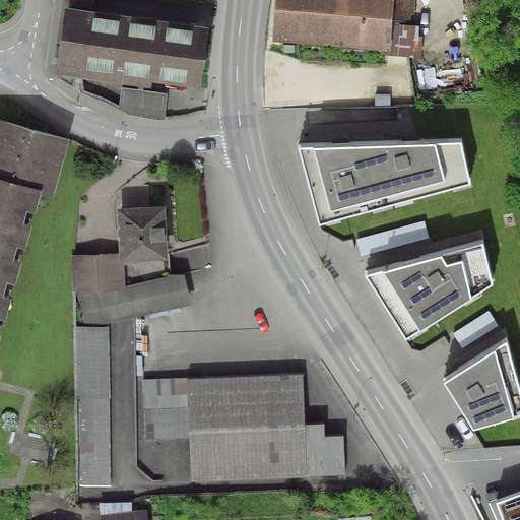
[(68,0),(68,4),(93,8),(94,0),(68,0)]
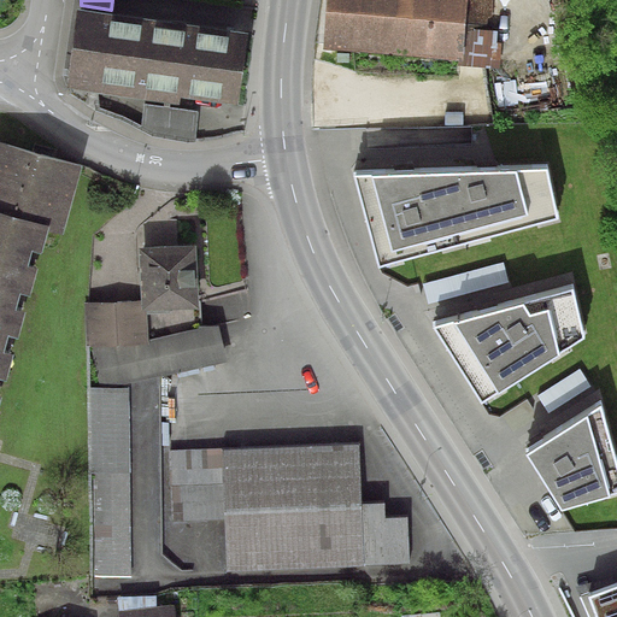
[(325,0),(323,50),(459,59),(459,65),(500,68),(503,43),(498,42),(498,30),(493,30),(494,0),(325,0)]
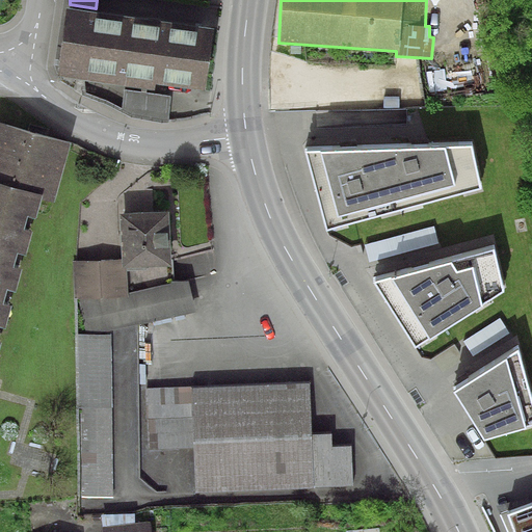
[(215,28),(67,7),(57,77),(59,77),(85,80),(154,90),(155,84),(207,91),(215,28)]
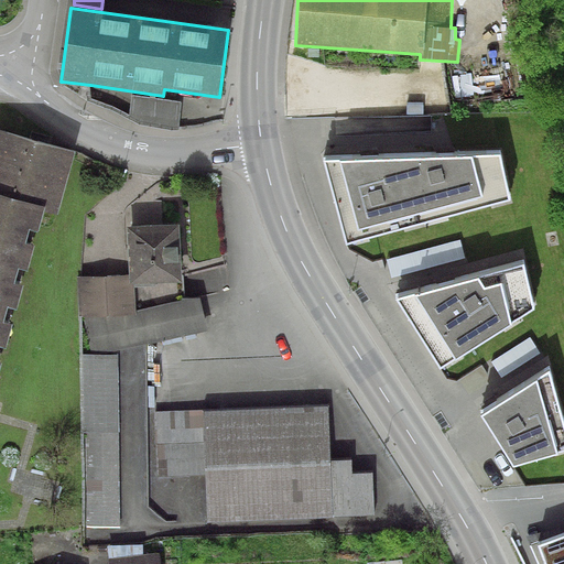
[(182,101),(131,95),(130,116),(112,106),(91,98),(90,85),(63,82),(63,85),(87,101),(111,110),(139,125),(180,130),(182,101)]
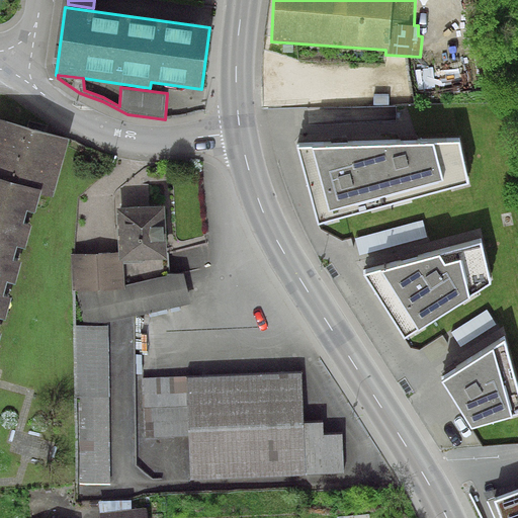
[(69,140),(0,120),(0,335),(40,191),(54,194),(69,140)]
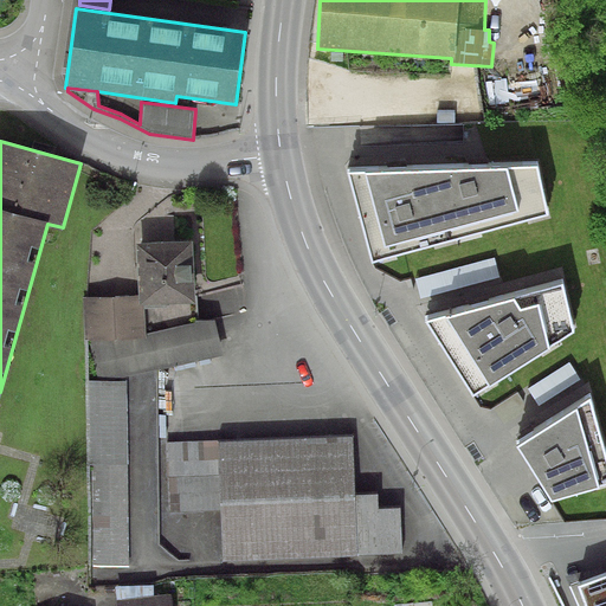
[(537,161),(348,168),(371,259),(548,211),(537,161)]
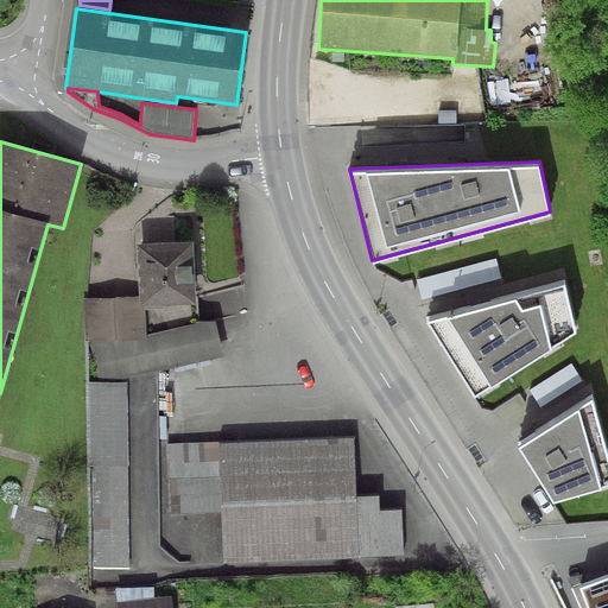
[(194,241),(137,245),(139,297),(140,306),(145,306),(196,304),(194,241)]
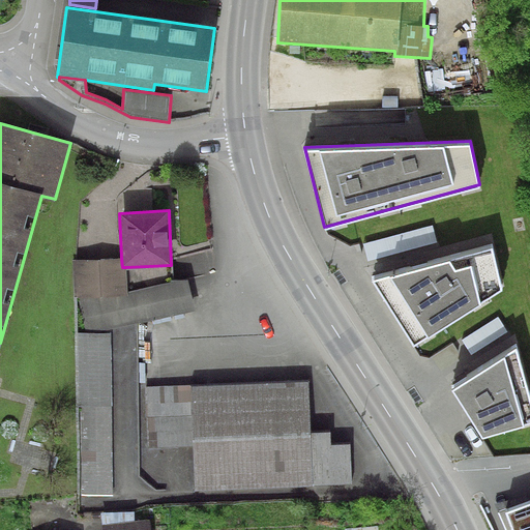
[(433,225),(363,243),(367,261),(437,242),(433,225)]
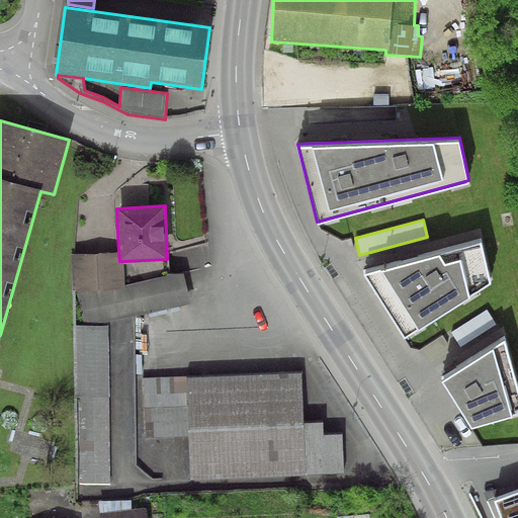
[(492,280),(481,238),(363,271),(404,336),(492,280)]
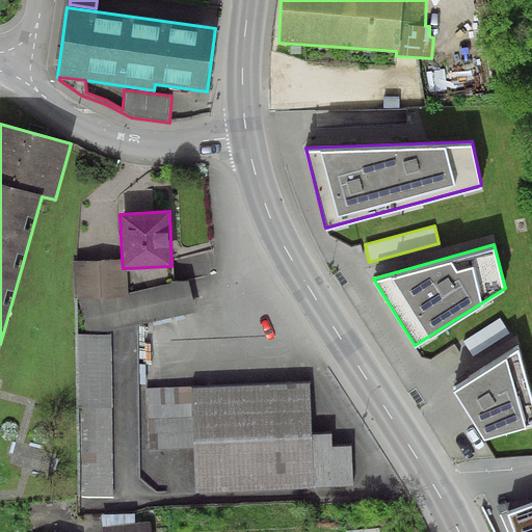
[(122,260),(74,261),(75,298),(78,298),(128,296),(127,268),(123,268),(122,260)]
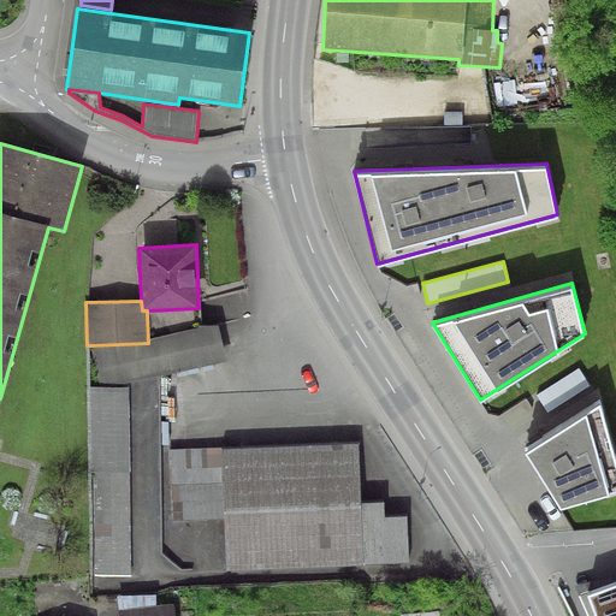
[(227,361),(218,326),(202,325),(201,308),(199,308),(147,311),(148,343),(90,345),(101,388),(227,361)]
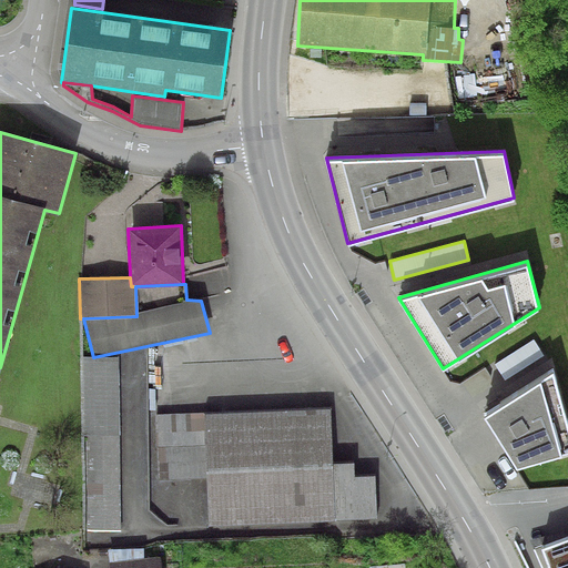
[(544,355),(534,338),(495,364),(505,381),(544,355)]
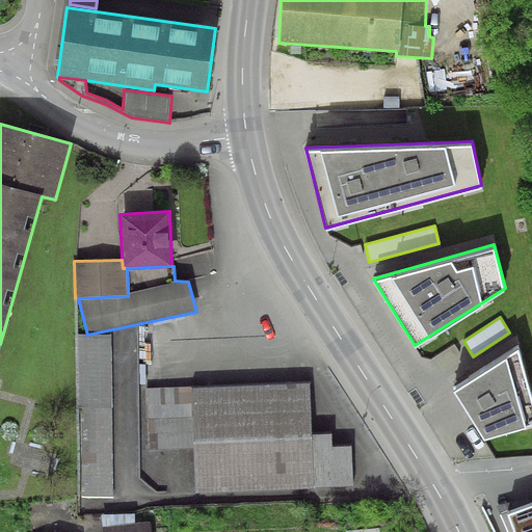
[(87,335),(77,335),(80,497),(113,497),(111,334),(87,335)]
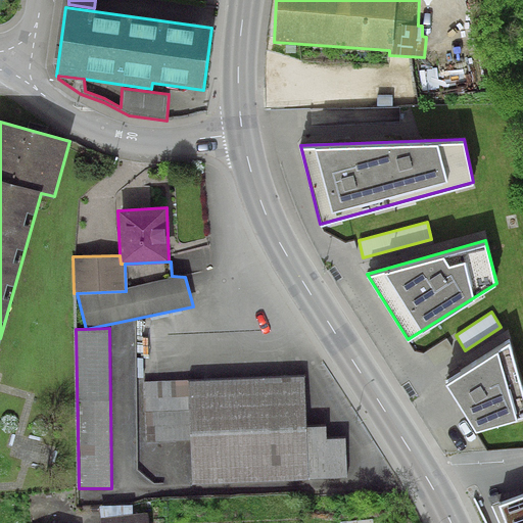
[(522,411),(522,374),(511,331),(445,373),(477,422),(522,411)]
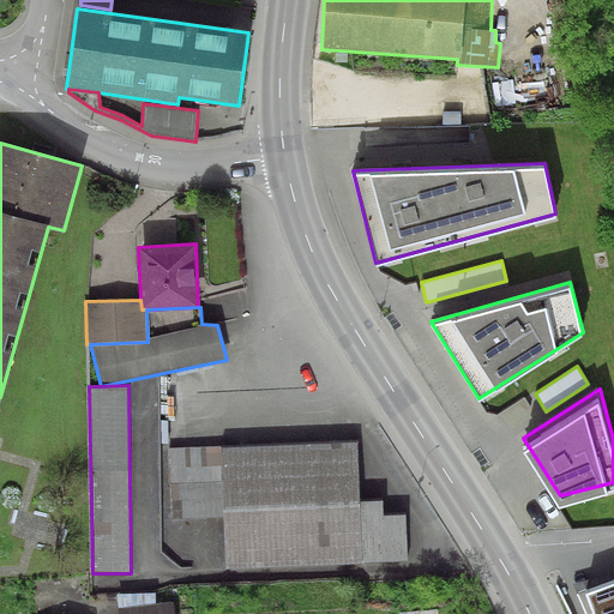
[(357,441),(170,450),(174,517),(226,515),(227,569),(409,560),(407,513),(384,515),(383,500),(360,501),(357,441)]
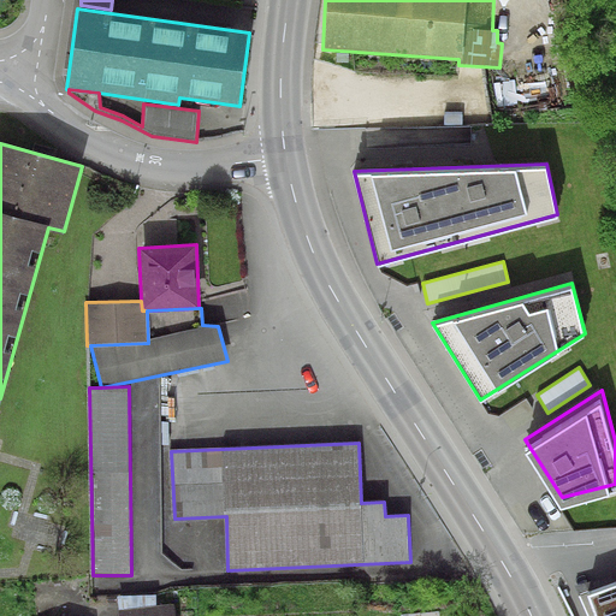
[(615,615),(615,574),(582,587),(593,615),(615,615)]
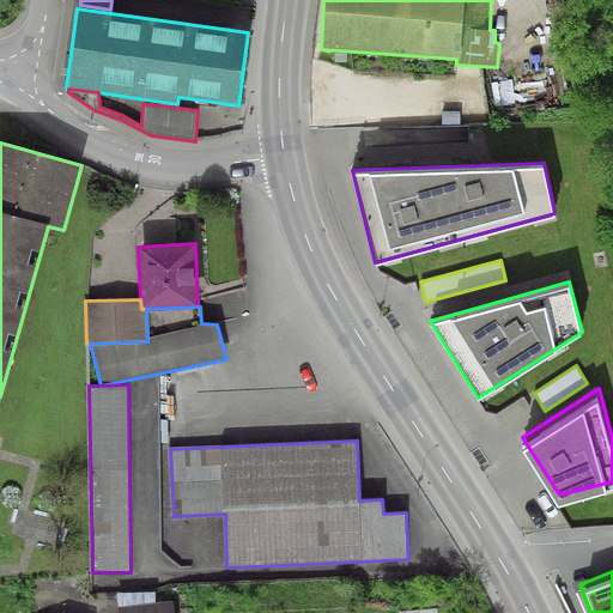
[(174,612),(173,601),(119,607),(119,612),(174,612)]
